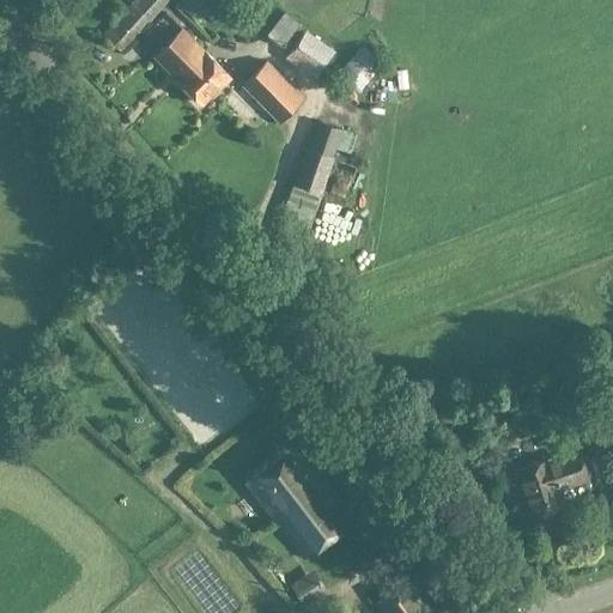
[(121,53),(169,0),(133,0),(101,35),(121,53)]
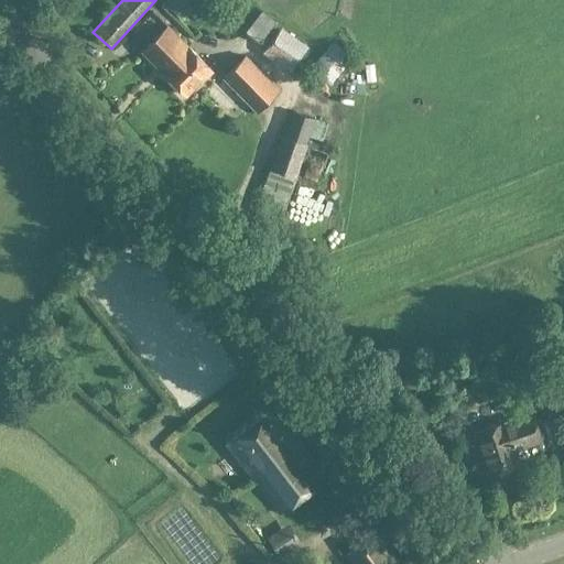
[(169,0),(164,6),(182,21),(201,0),(169,0)]
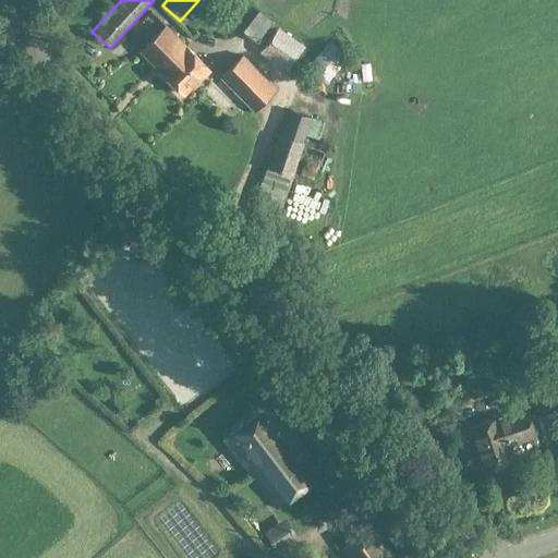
[(259,39),(271,16),(256,8),(243,31),(259,39)]
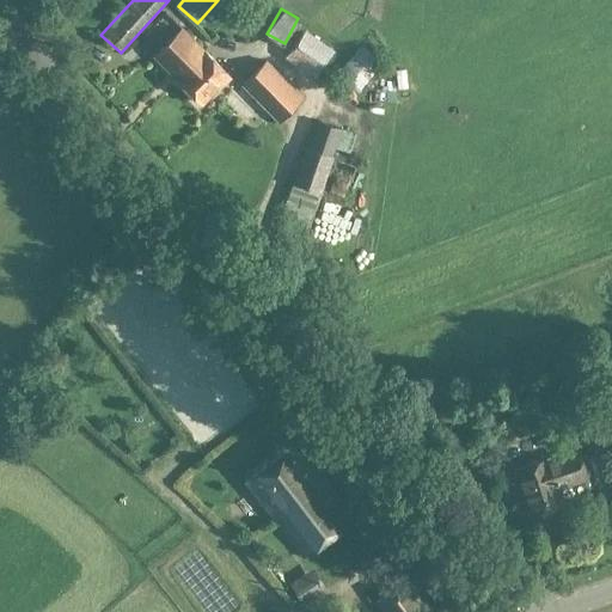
[(287,46),(312,66),(329,46),(304,25),(287,46)]
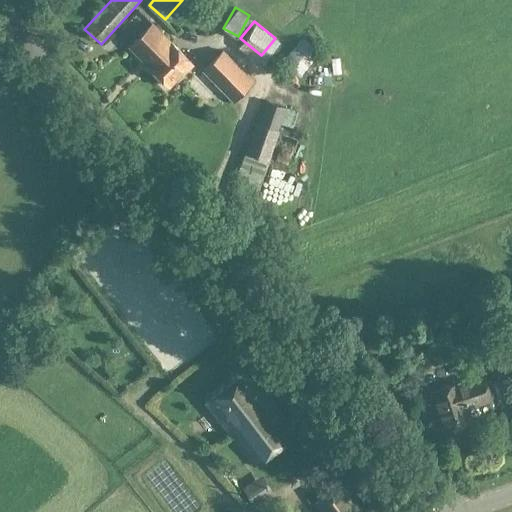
[(158,54),(170,42),(152,24),(129,46),(148,66),(159,55),(158,54)]
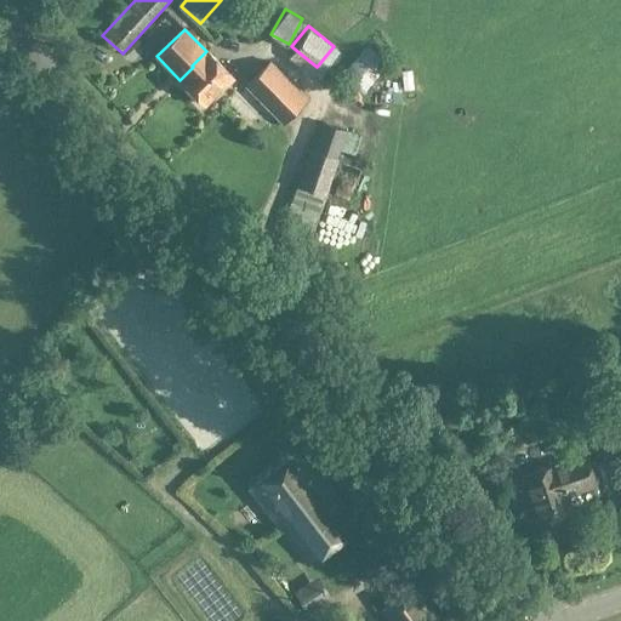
[(347,72),(371,85),(388,56),(365,41),(347,72)]
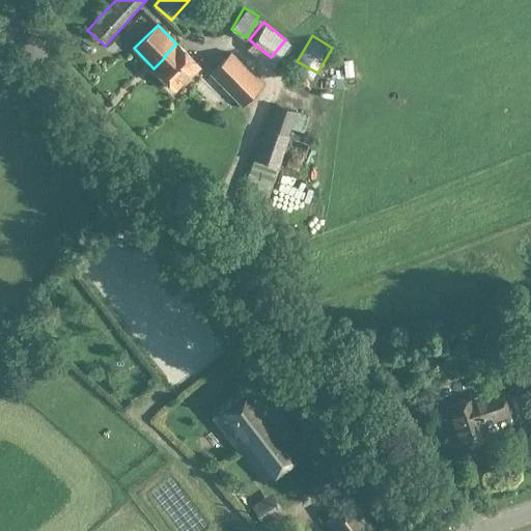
[(165,57),(154,68),(174,90),(188,76),(189,77),(200,66),(177,44),(176,44),(164,56),(165,57)]
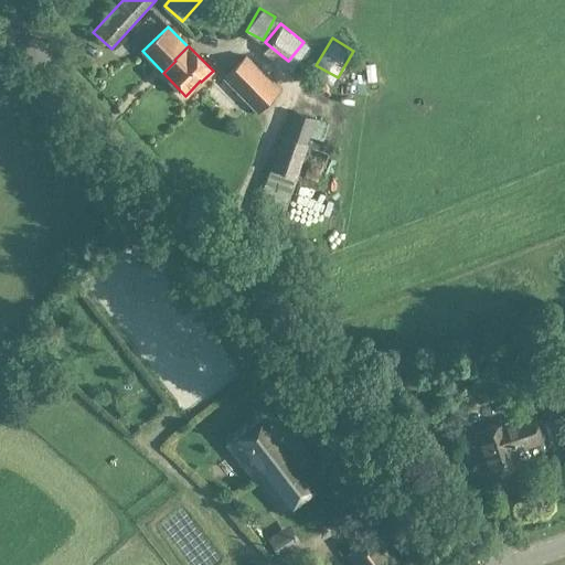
[(257,114),(280,91),(245,55),(222,78),(257,114)]
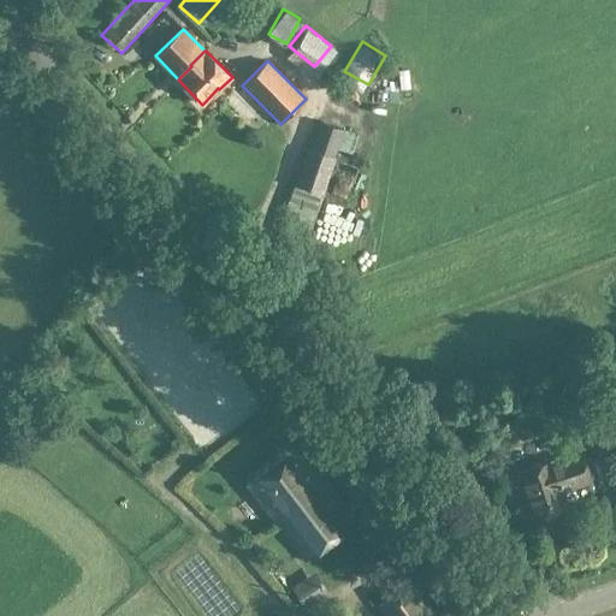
[(344,131),(320,123),(311,150),(308,149),(298,175),(277,230),(307,242),(336,159),(335,158),(344,131)]
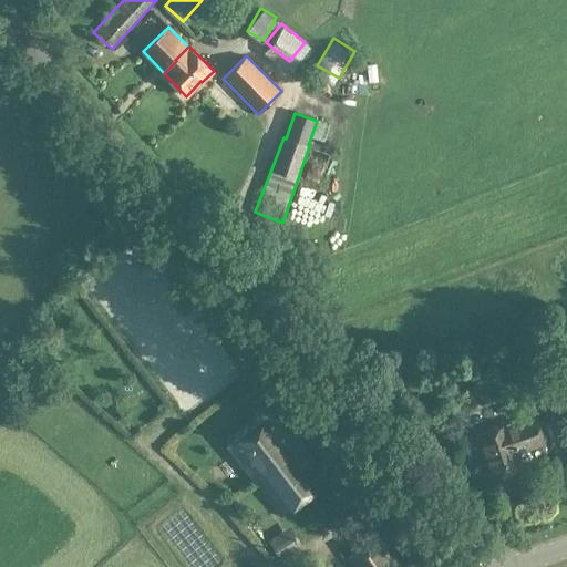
[(270,250),(278,244),(271,235),(264,243),(270,250)]
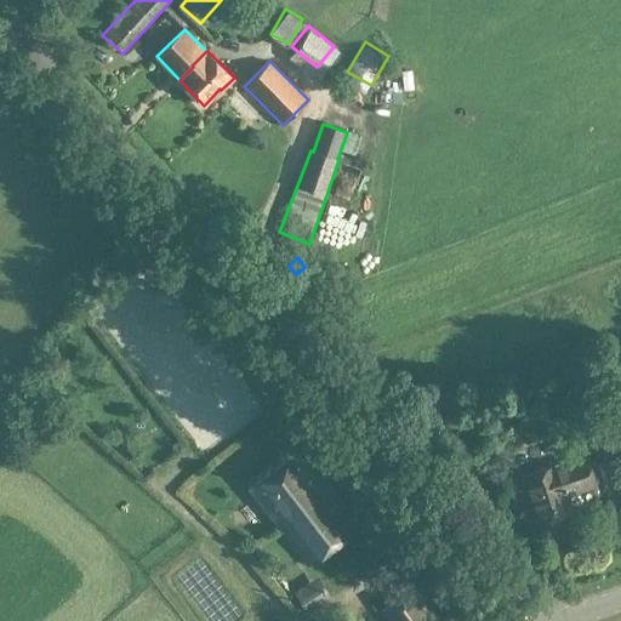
[(307,565),(351,531),(360,524),(300,448),(248,489),(307,565)]
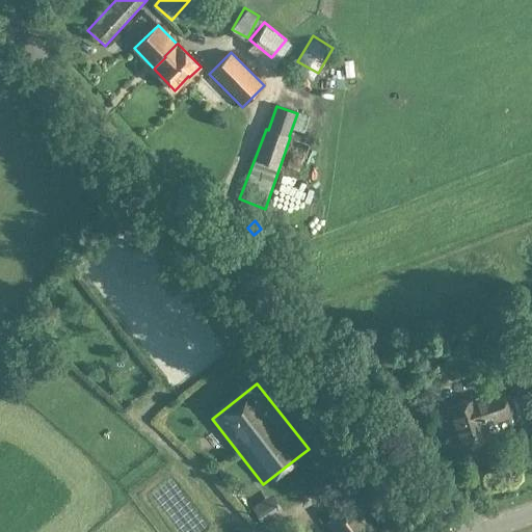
[(283,402),(295,394),(288,383),(275,393),(283,402)]
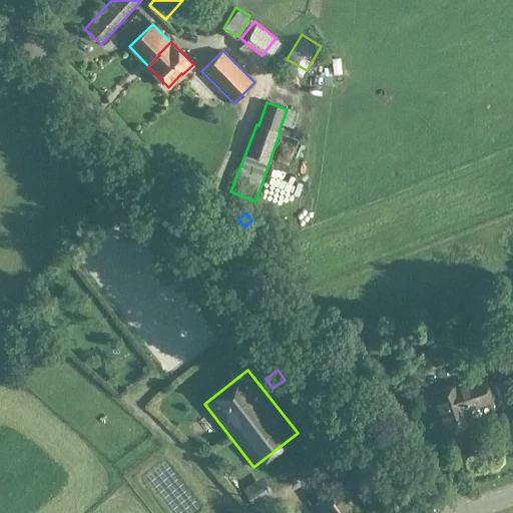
[(434,413),(438,412),(438,413),(444,432),(472,422),(468,410),(491,403),(483,377),(462,384),(428,395),(434,413)]
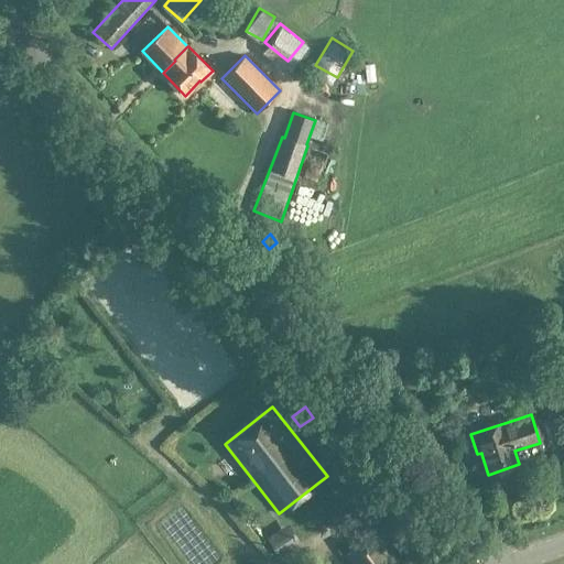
[(270,538),(280,557),(299,549),(290,528),(270,538)]
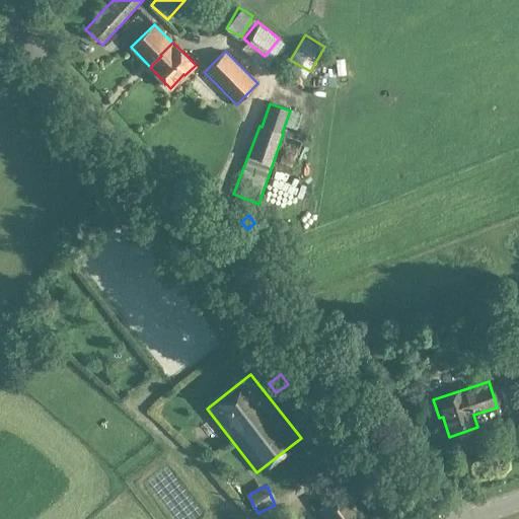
[(316,510),(323,518),(370,518),(347,489),(316,510)]
